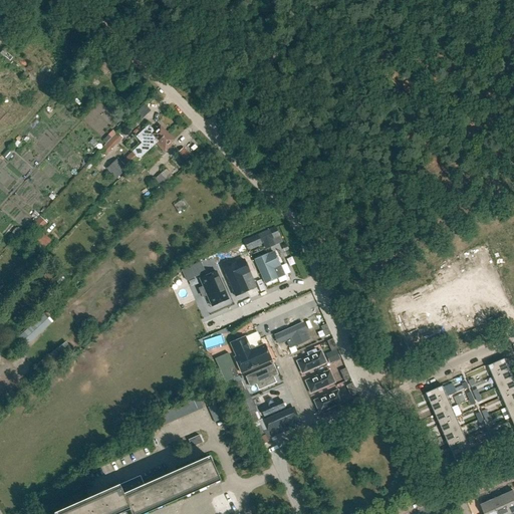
[(101,155),(131,132),(124,123),(95,147),(101,155)]
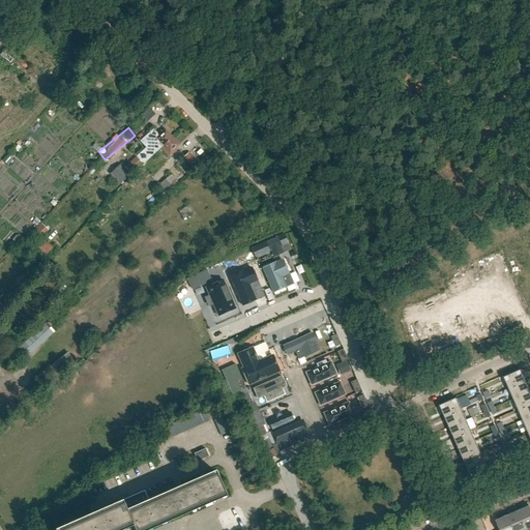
[(144,164),(160,148),(172,138),(165,130),(163,133),(160,130),(157,135),(153,130),(141,142),(147,148),(138,156),(144,164)]
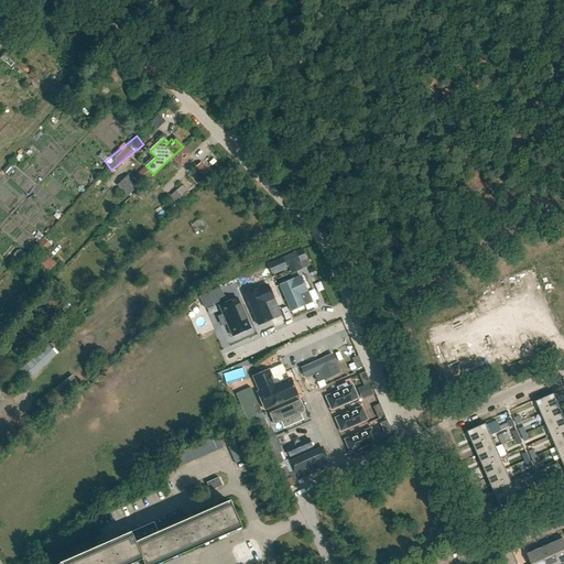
[(183,147),(171,158),(180,167),(190,159),(187,158),(191,154),(183,147)]
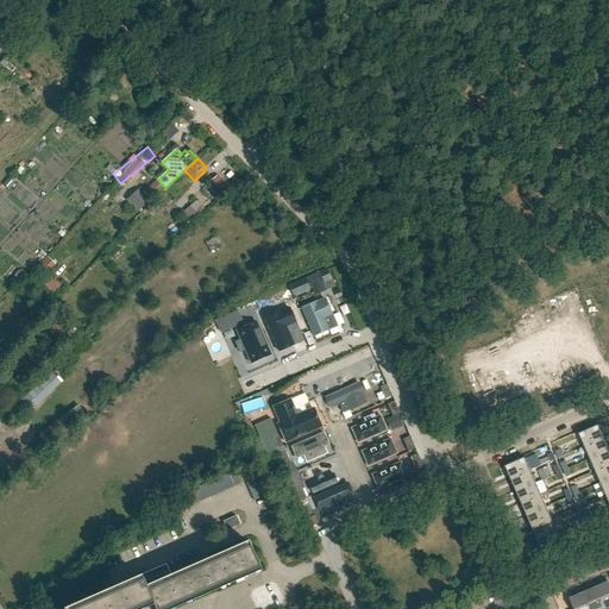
[(211,181),(219,190),(225,184),(217,175),(211,181)]
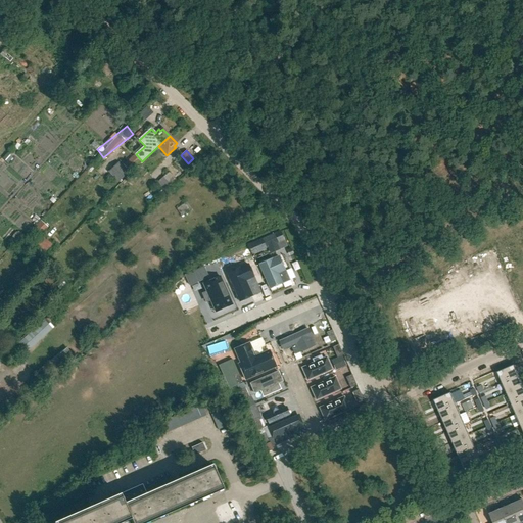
[(129,172),(141,160),(136,154),(124,165),(129,172)]
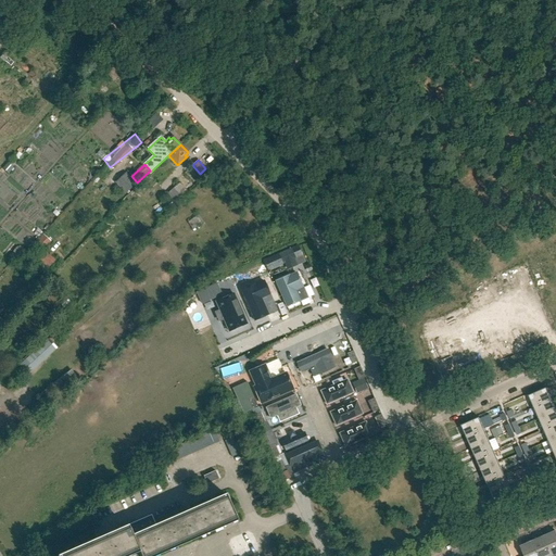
[(188,193),(179,184),(173,189),(181,199),(188,193)]
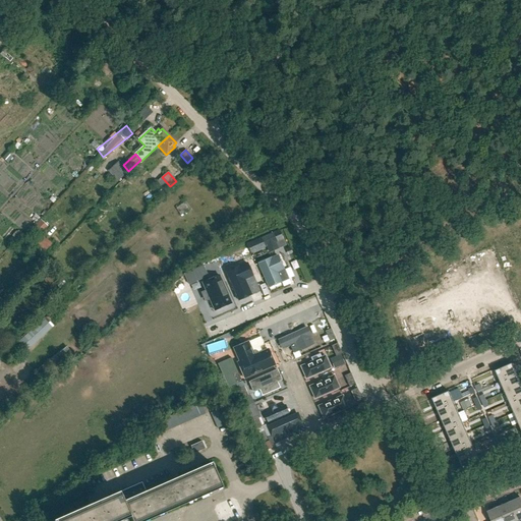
[(125,209),(130,214),(139,204),(134,198),(125,209)]
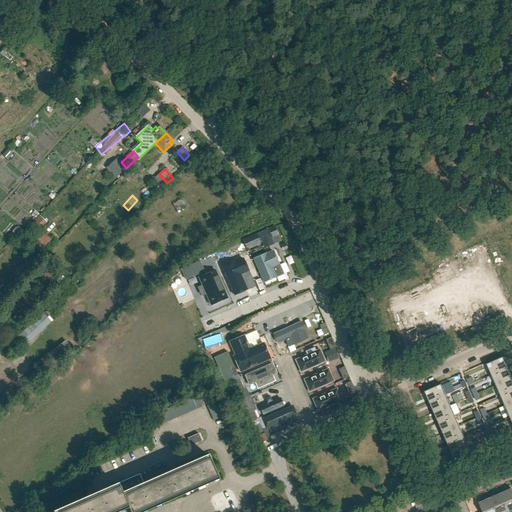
[(37,212),(29,220),(36,227),(44,220),(37,212)]
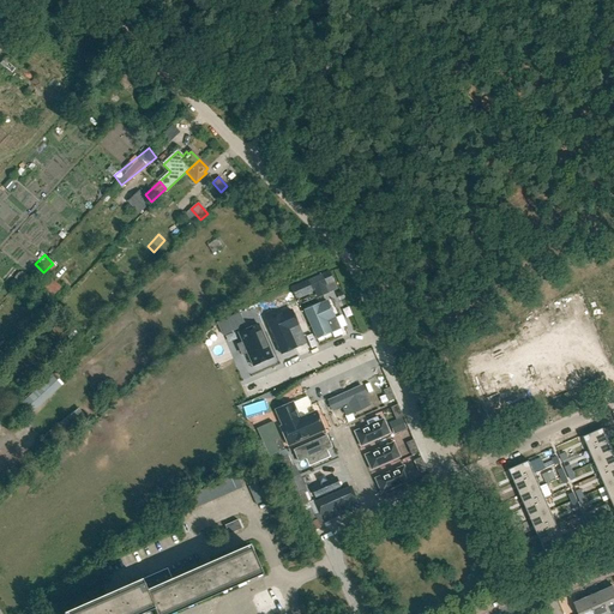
[(329,271),(308,281),(317,299),(337,289),(329,271)]
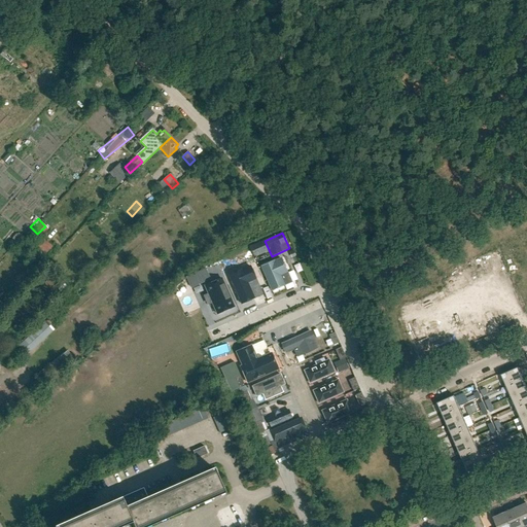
[(281,258),(261,267),(272,291),(292,283),(281,258)]
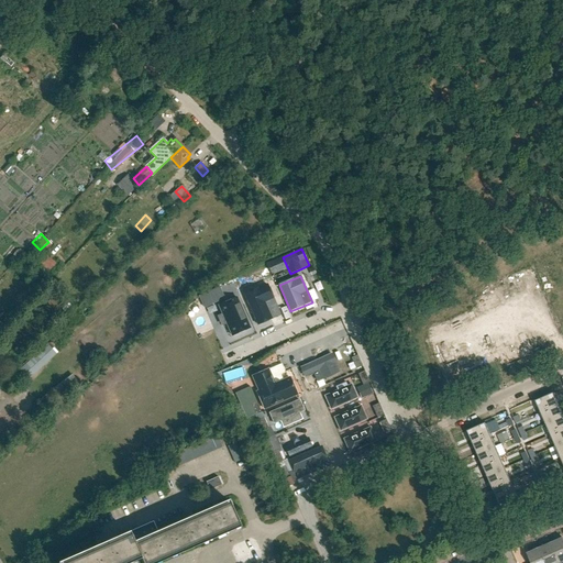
[(219,288),(199,297),(205,308),(224,299),(219,288)]
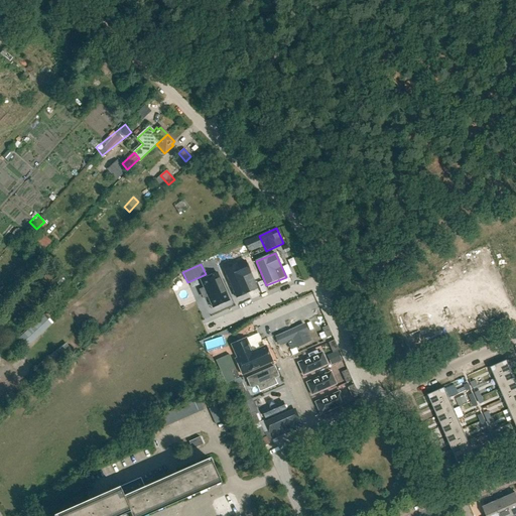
[(217,273),(201,280),(213,308),(229,300),(217,273)]
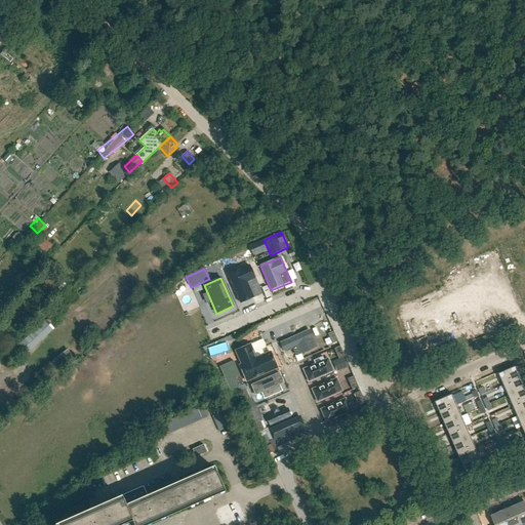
[(267,344),(279,336),(270,321),(257,328),(267,344)]
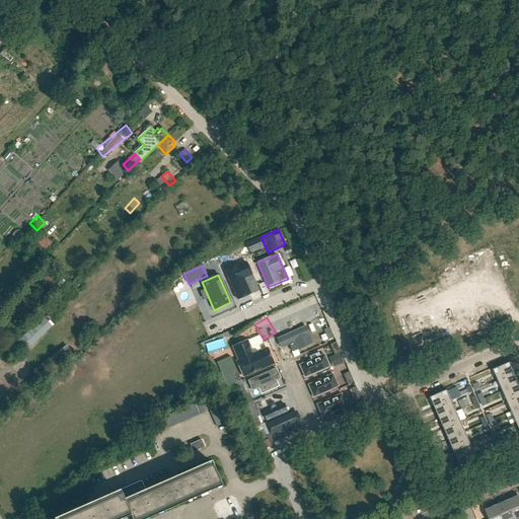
[(304,320),(307,329),(319,326),(316,317),(304,320)]
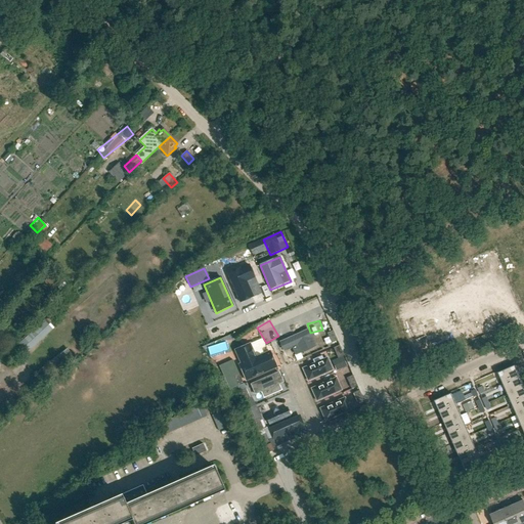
[(4,326),(7,333),(15,328),(12,322),(4,326)]
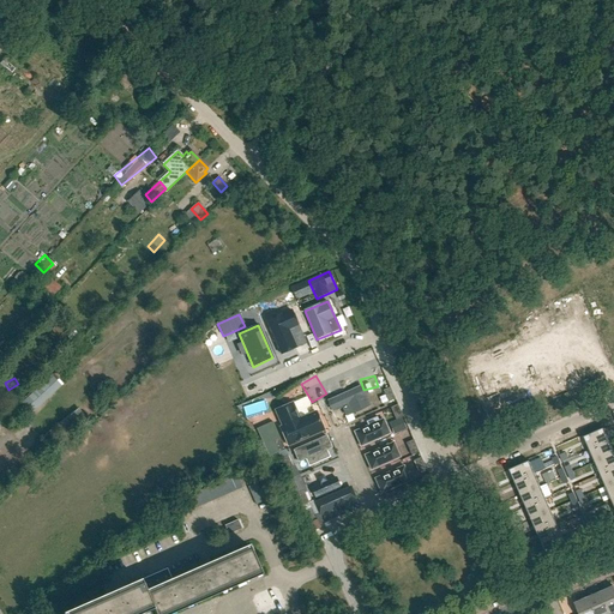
[(387,402),(395,399),(390,387),(383,391),(387,402)]
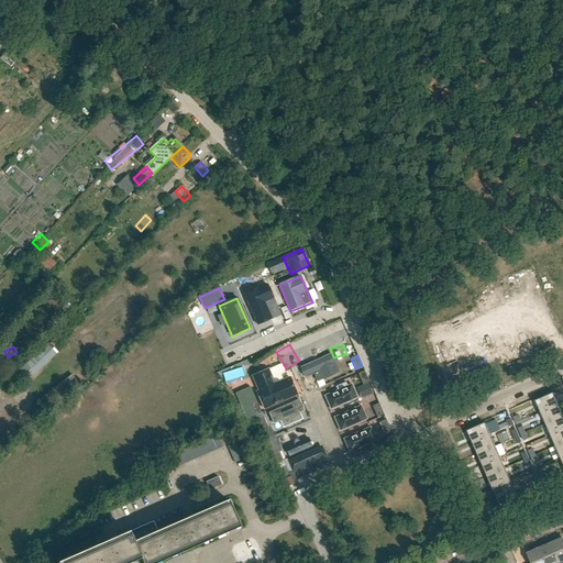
[(320,379),(339,373),(332,356),(302,368),(306,376),(317,372),(320,379)]
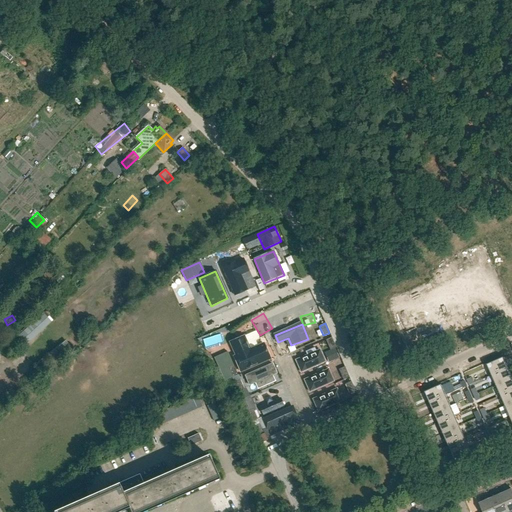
[(257,330),(225,344),(238,372),(270,359),(257,330)]
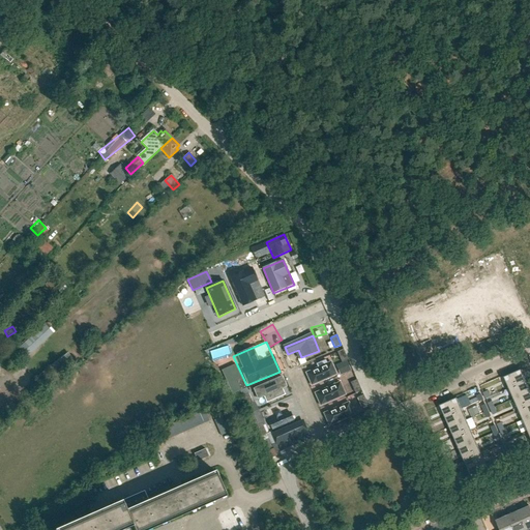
[(346,360),(348,360),(343,349),(343,350),(336,352),(342,362),(346,360)]
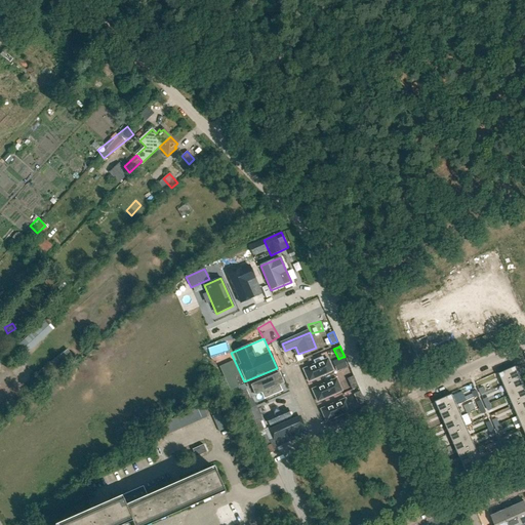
[(13,347),(0,357),(0,359),(7,367),(21,355),(13,347)]
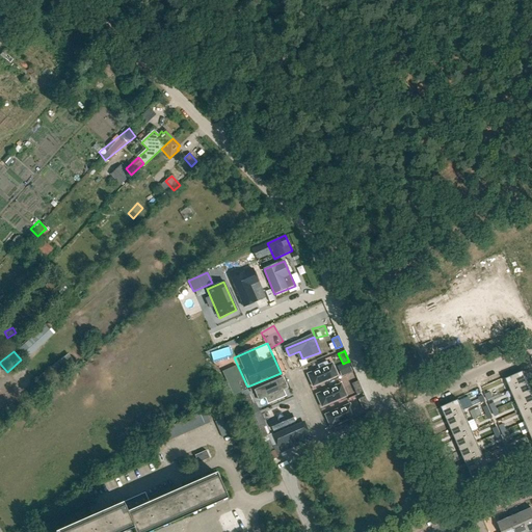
[(343,364),(337,367),(341,377),(351,373),(347,362),(343,364)]
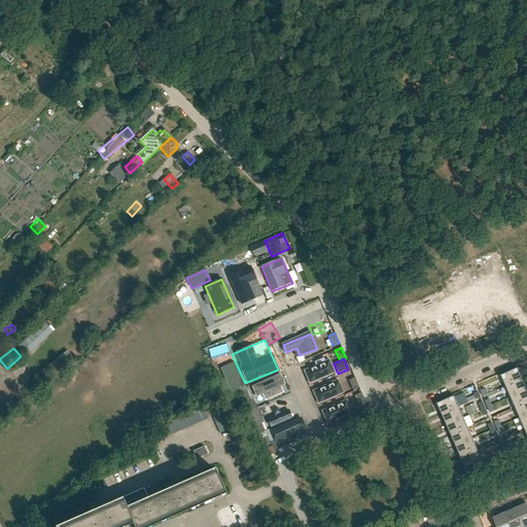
[(335,373),(328,360),(304,371),(310,384),(335,373)]
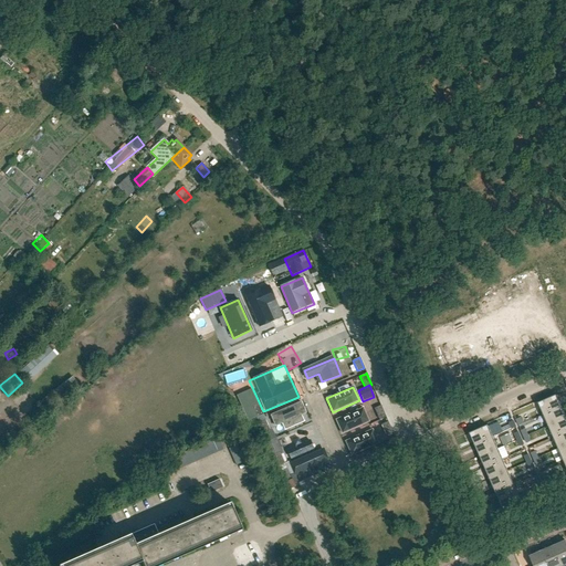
[(252,409),(257,407),(250,391),(236,397),(248,422),(255,419),(252,409)]
